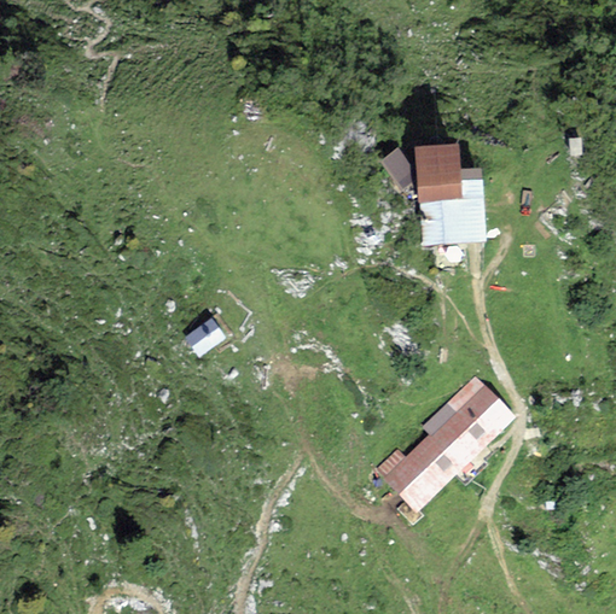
[(577,136),(568,138),(569,152),(579,151),(577,136)]
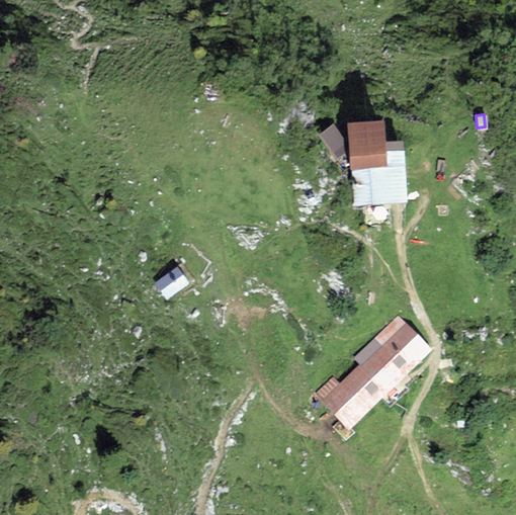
[(387,120),(346,122),(350,203),(396,200),(407,200),(405,147),(389,148),(387,120)]
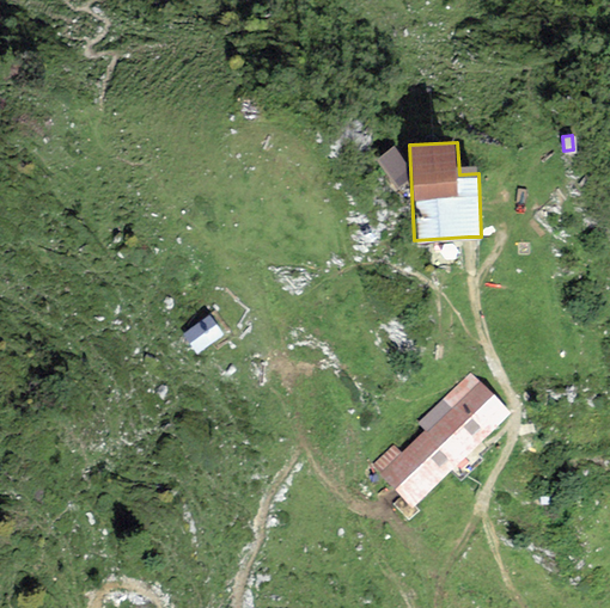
[(407,163),(391,143),(376,157),(396,183),(408,174),(407,163)]
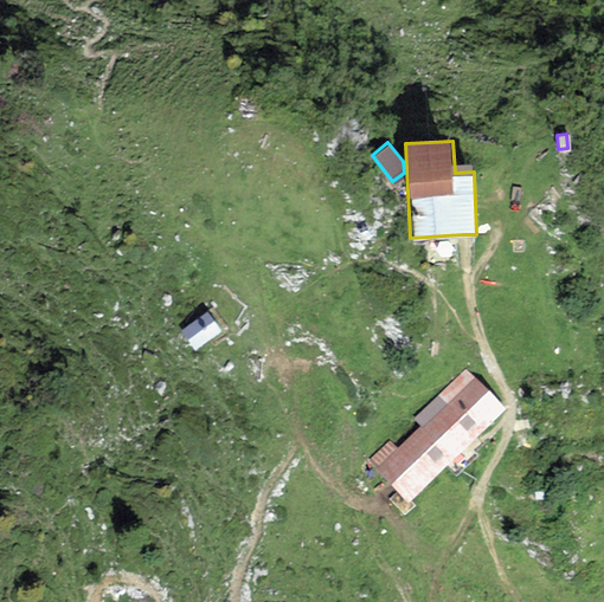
[(206,312),(181,328),(193,347),(218,330),(206,312)]
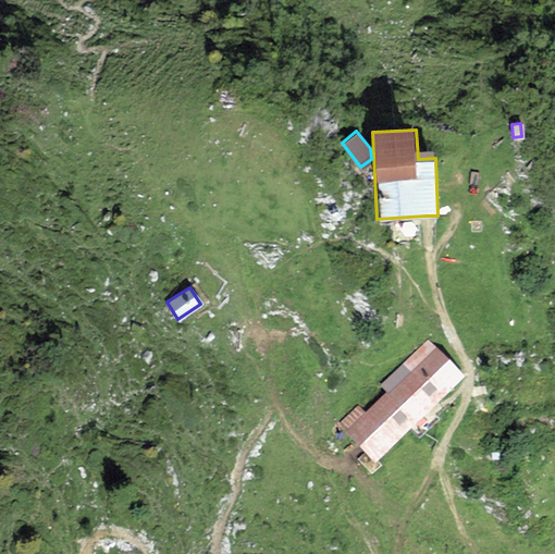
[(356,405),(337,423),(375,463),(465,376),(426,334),(377,382),(386,391),(364,414),(356,405)]
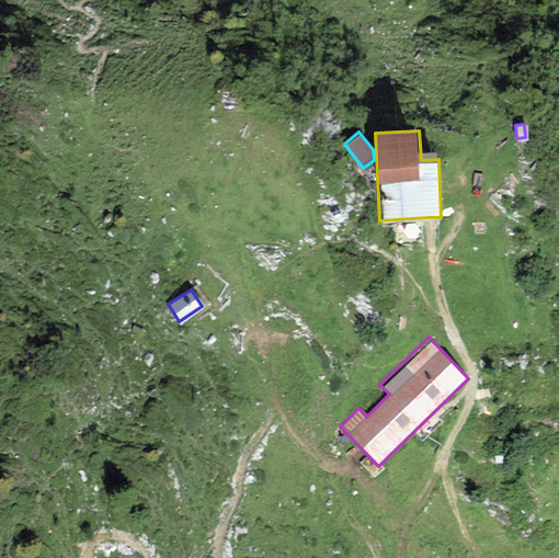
All buildings are outlined.
